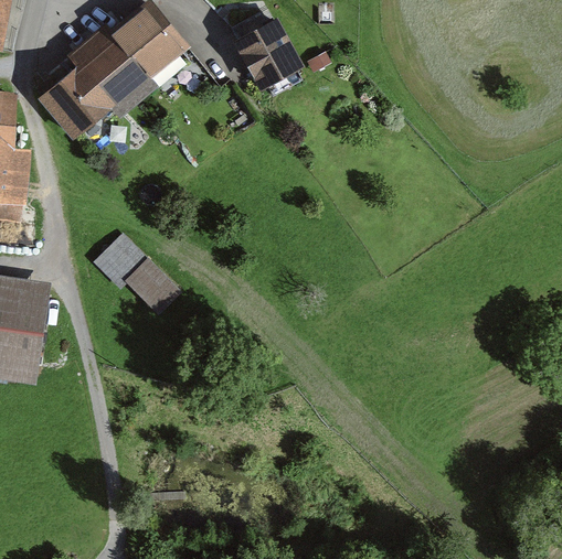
[(193,53),(145,0),(136,0),(70,60),(75,66),(38,100),(73,139),(108,107),(119,119),(193,53)]
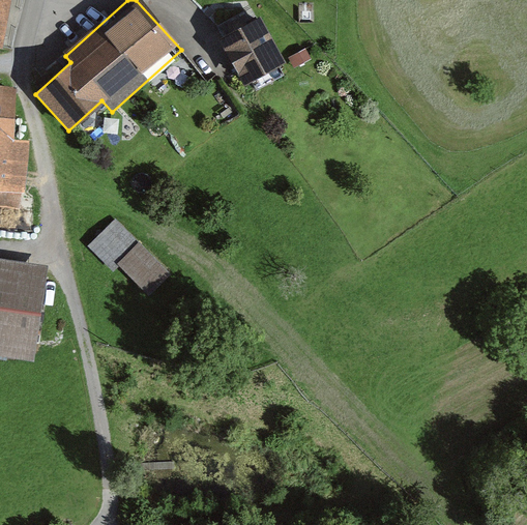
[(284,63),(258,17),(217,39),(243,86),(284,63)]
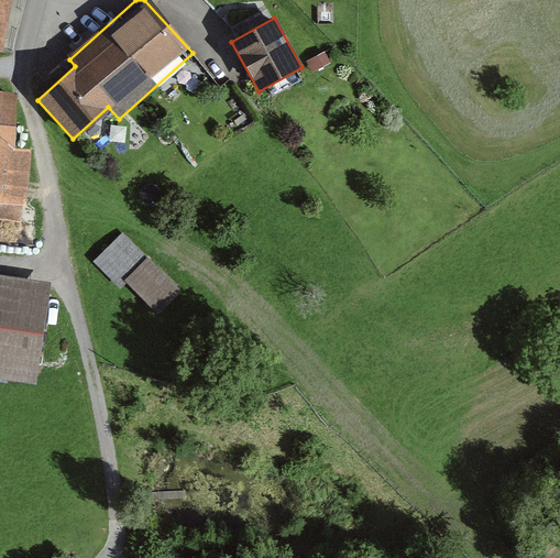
[(0,217),(21,219),(28,148),(9,146),(13,94),(0,91),(0,217)]
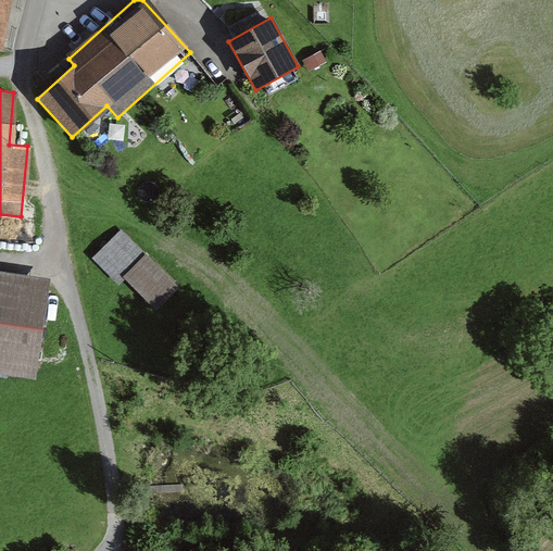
[(179,280),(124,228),(96,258),(151,310),(179,280)]
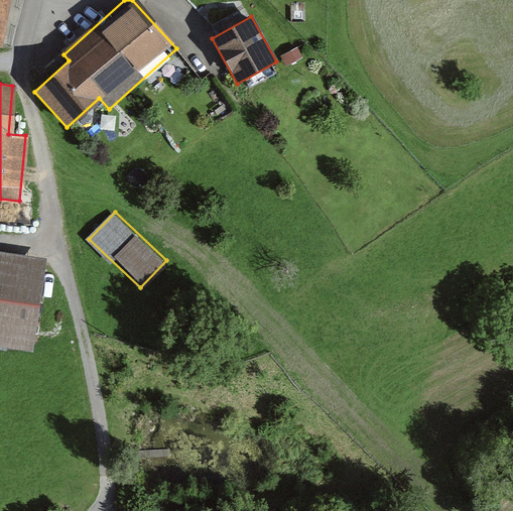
[(0,347),(28,352),(44,257),(0,250),(0,347)]
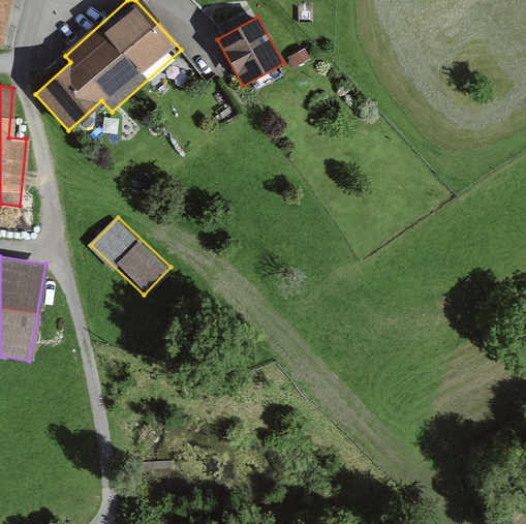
All buildings are outlined.
